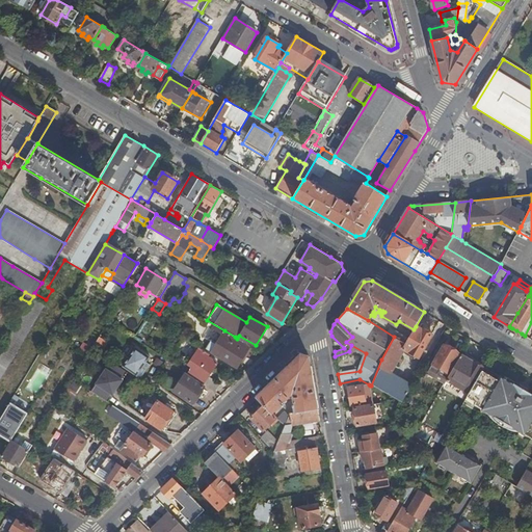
[(416,326),(414,329),(405,344),(403,347),(419,356),(431,335),(424,330),(416,326)]
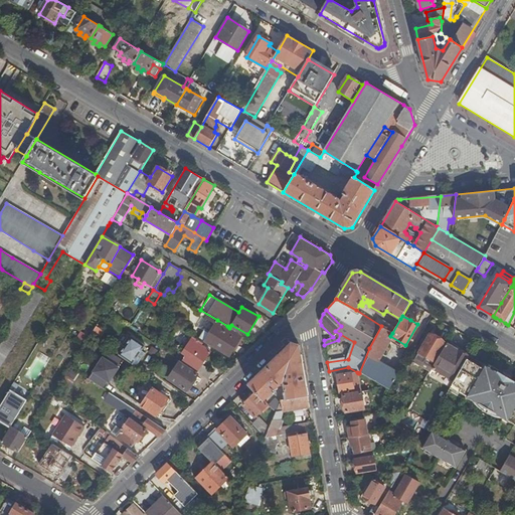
[(225,330),(227,326),(217,320),(204,341),(229,357),(240,339),(225,330)]
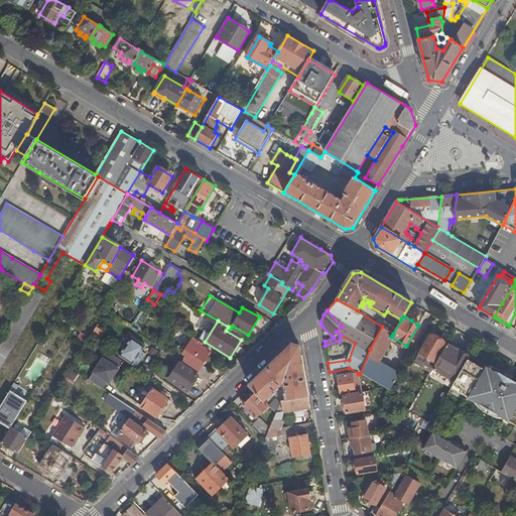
[(53,326),(49,324),(44,334),(47,336),(53,326)]
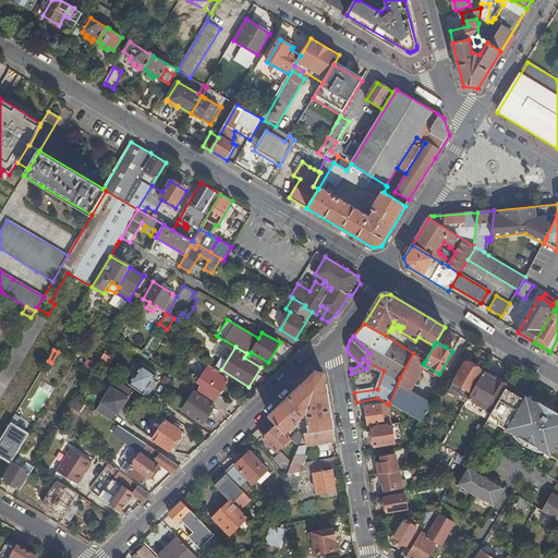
[(422,359),(413,353),(400,377),(402,378),(390,403),(422,420),(435,397),(408,381),(422,359)]
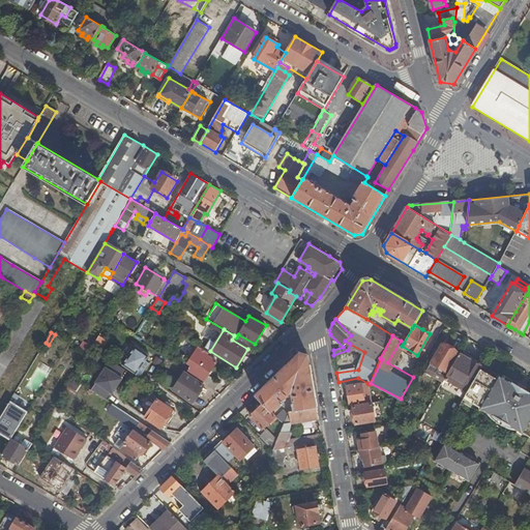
[(97,337),(91,347),(97,351),(104,342),(97,337)]
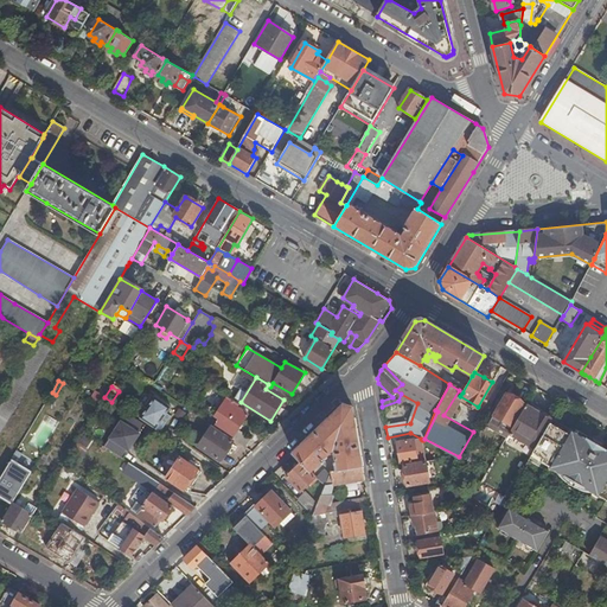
[(487,426),(505,436),(524,403),(506,394),(487,426)]
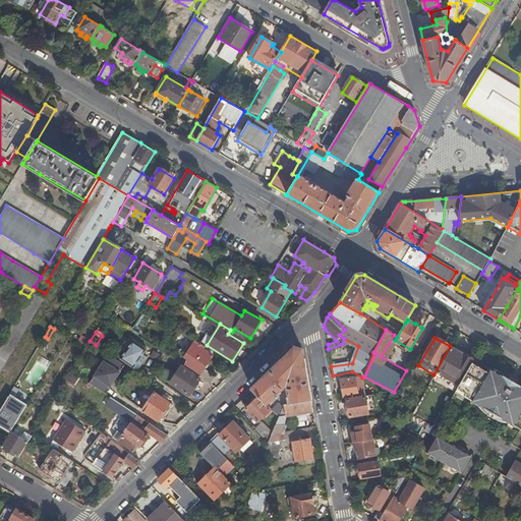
[(120,358),(133,367),(137,361),(141,363),(146,357),(142,354),(147,349),(132,340),(120,358)]
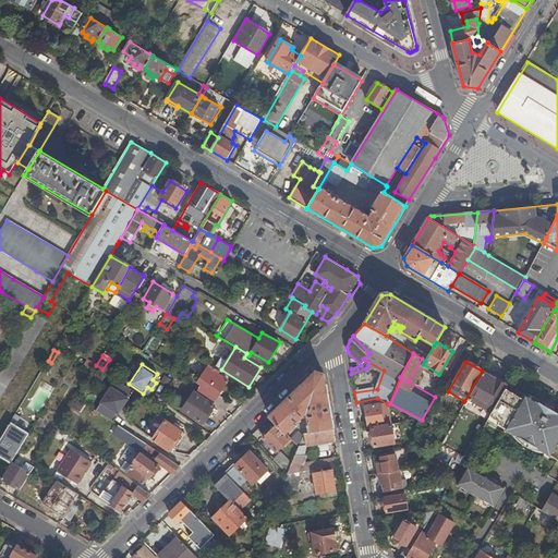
[(218,375),(220,372),(209,365),(196,385),(193,383),(190,387),(226,412),(231,404),(218,396),(227,381),(218,375)]
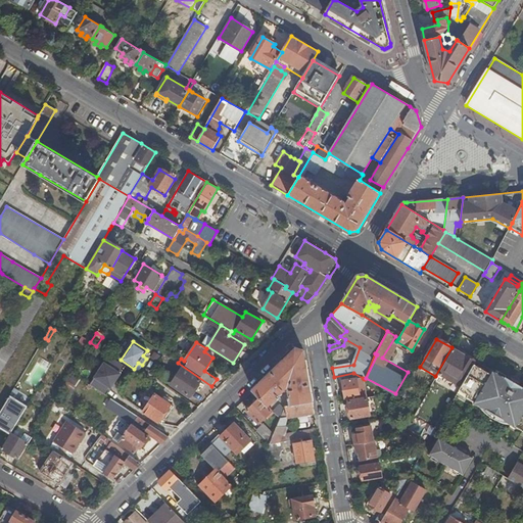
[(288,407),(314,401),(312,394),(304,351),(297,348),(289,357),(253,391),(259,398),(269,407),(280,395),(279,394),(283,390),(284,391),(290,391),(291,396),(288,397),(288,399),(290,399),(290,402),(288,402),(288,407)]
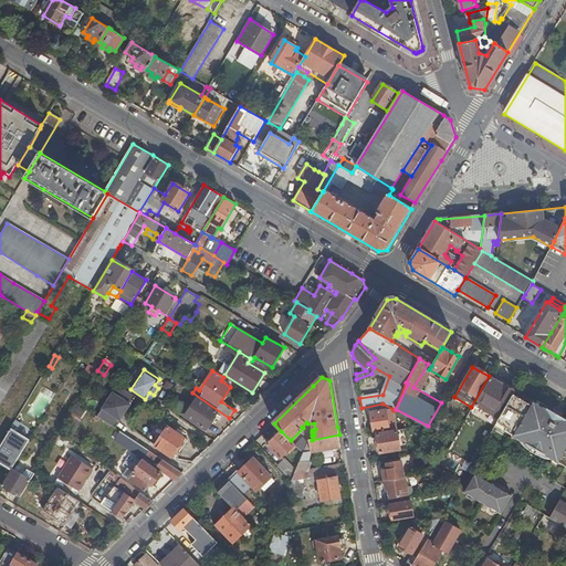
[(503,385),(491,377),(475,404),(499,418),(515,390),(504,384),(503,385)]
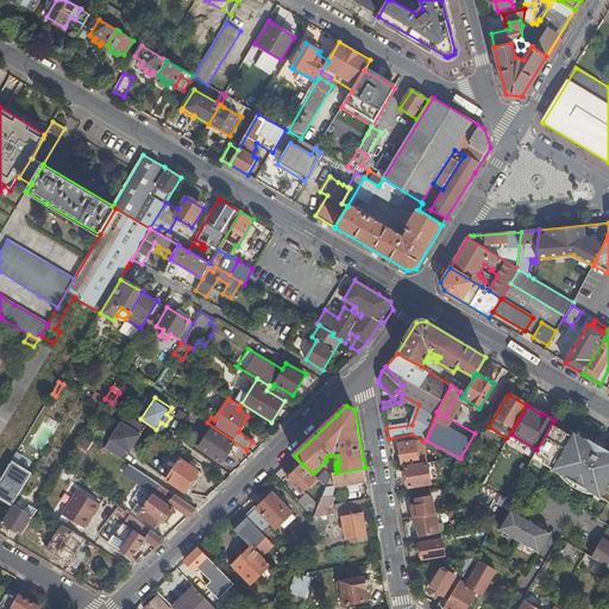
[(190,412),(187,418),(193,421),(196,415),(192,412),(190,412)]
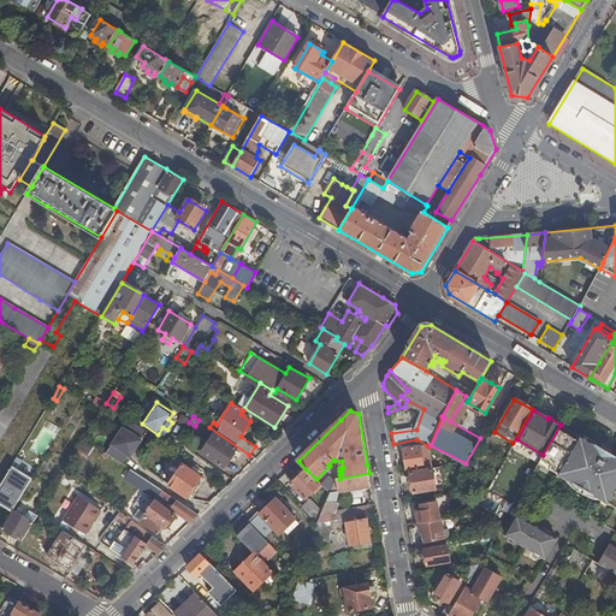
[(128,418),(105,452),(125,466),(147,431),(128,418)]
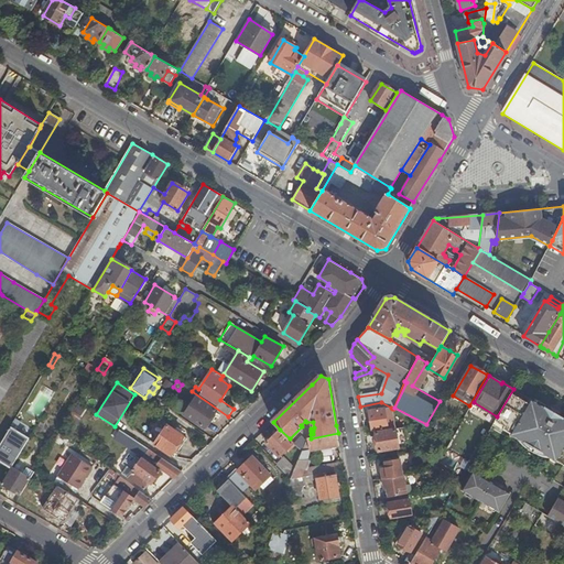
[(546,409),(513,389),(497,416),(483,441),(511,458),(517,448),(537,459),(561,418),(546,409)]
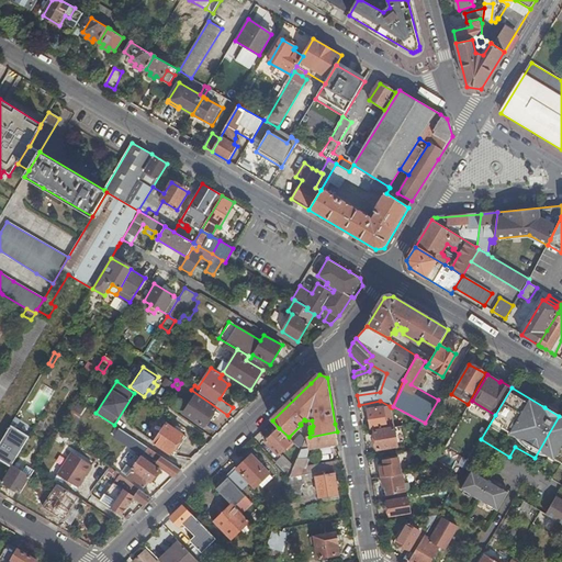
[(215,408),(195,394),(182,413),(203,426),(215,408)]
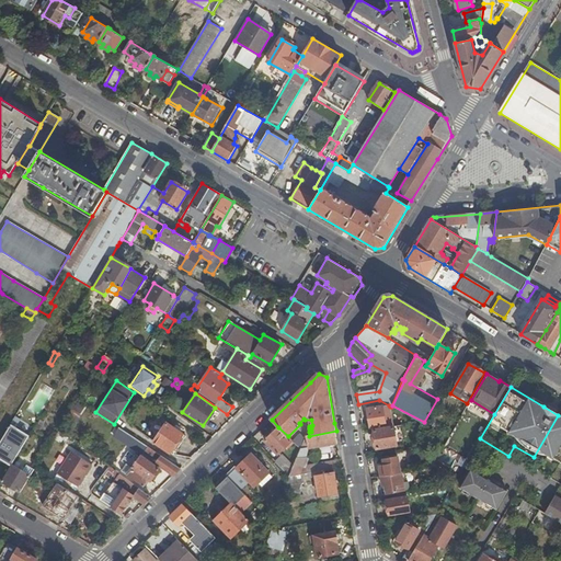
[(367,408),(370,428),(386,425),(382,405),(367,408)]
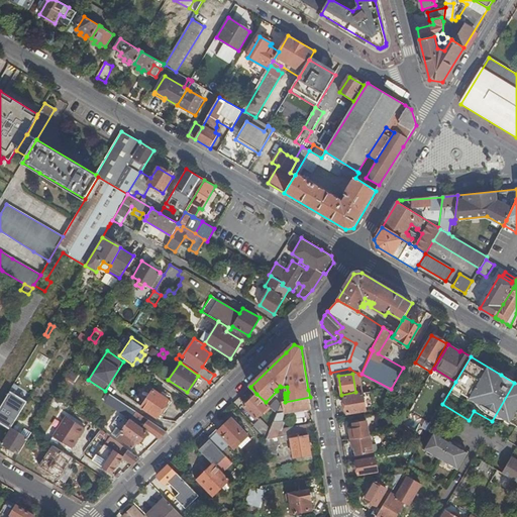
[(358,374),(352,374),(355,392),(364,391),(359,375),(358,374)]
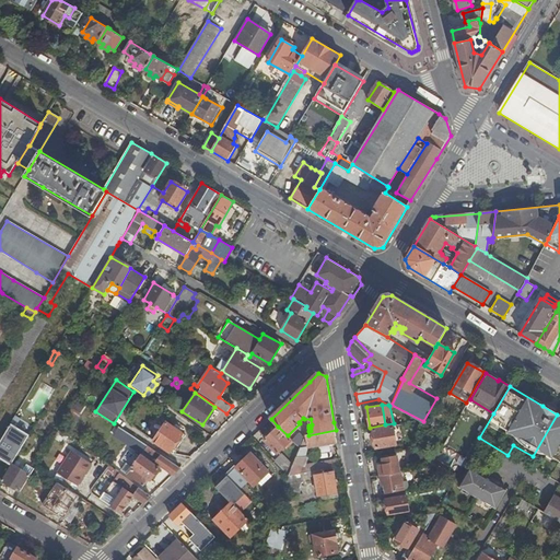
[(543,405),(543,406),(557,415),(558,413),(543,405)]
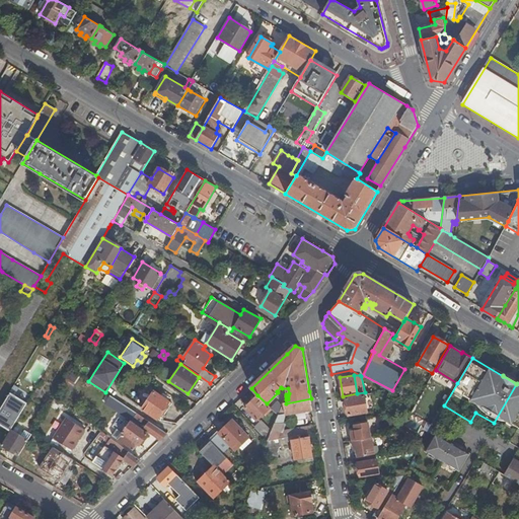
[(518,385),(517,385),(516,384),(494,423),(501,428),(496,436),(518,450),(518,448),(518,385)]
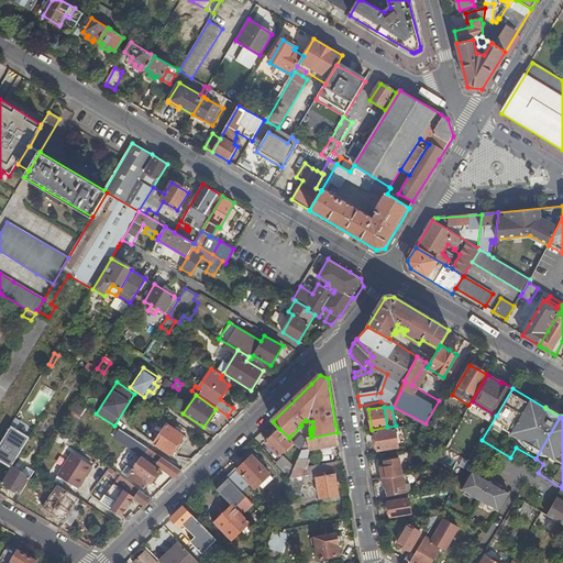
[(0,443),(0,456),(6,460),(3,462),(11,466),(20,452),(22,448),(29,438),(15,429),(19,424),(13,421),(3,437),(4,437),(0,443)]
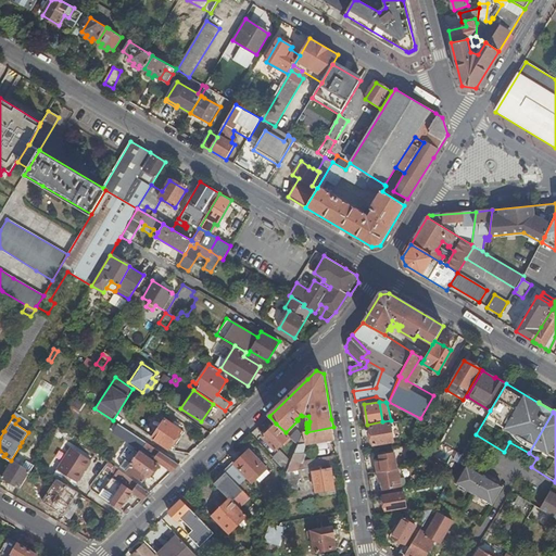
[(156,440),(172,450),(184,431),(165,418),(152,437),(156,440)]
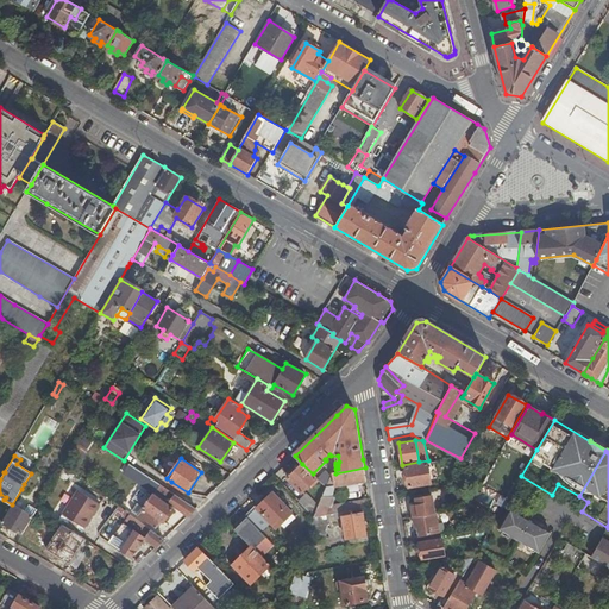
[(428,463),(406,466),(408,488),(431,484),(428,463)]
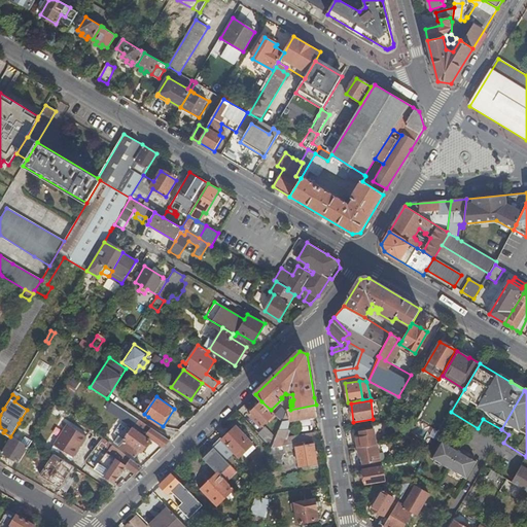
[(274,413),(271,410),(261,401),(249,414),(261,426),(270,419),(271,421),(275,417),(272,415),(274,413)]
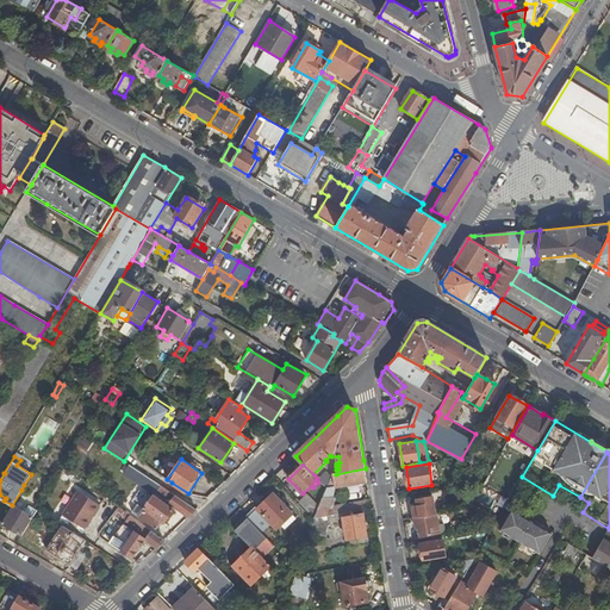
[(367,483),(366,468),(336,474),(331,475),(329,481),(327,489),(319,508),(315,517),(324,516),(329,515),(341,514),(353,511),(372,508),(371,500),(329,506),(336,487),(367,483)]
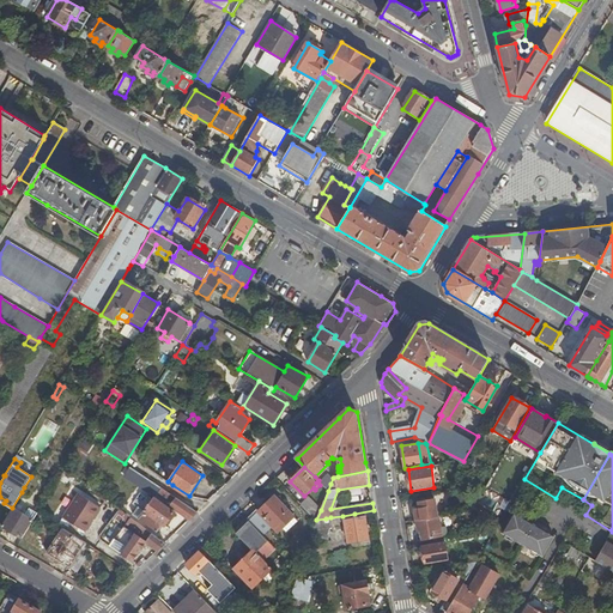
[(189,520),(196,513),(168,492),(144,477),(139,484),(156,495),(153,497),(144,511),(138,519),(157,533),(163,525),(165,526),(174,513),(164,504),(165,502),(175,508),(182,514),(189,520)]
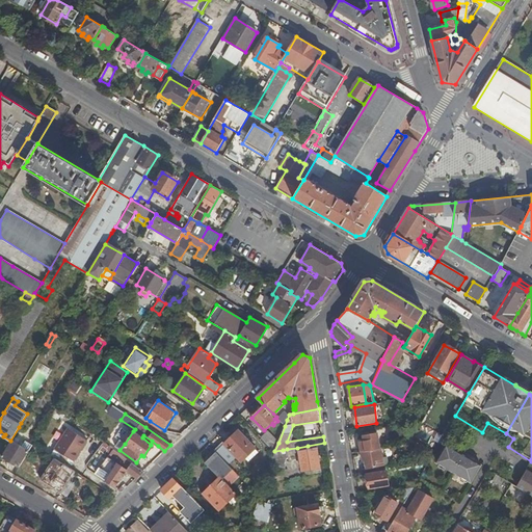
[(54,458),(70,468),(87,440),(68,428),(50,456),(54,458)]
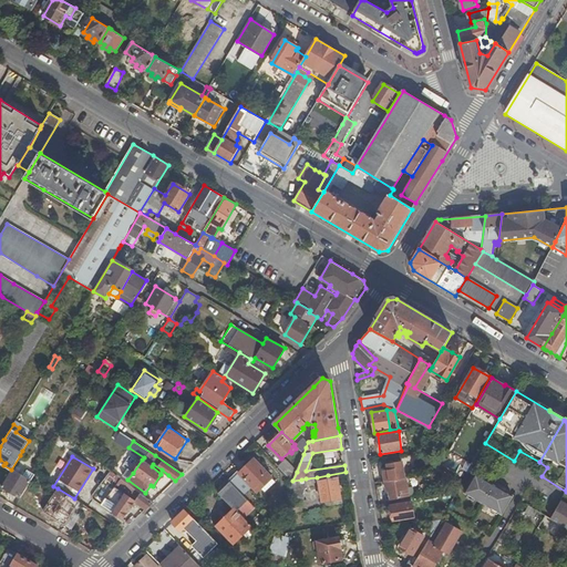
[(238,471),(228,480),(244,495),(251,486),(257,492),(261,488),(271,477),(254,460),(239,473),(238,471)]
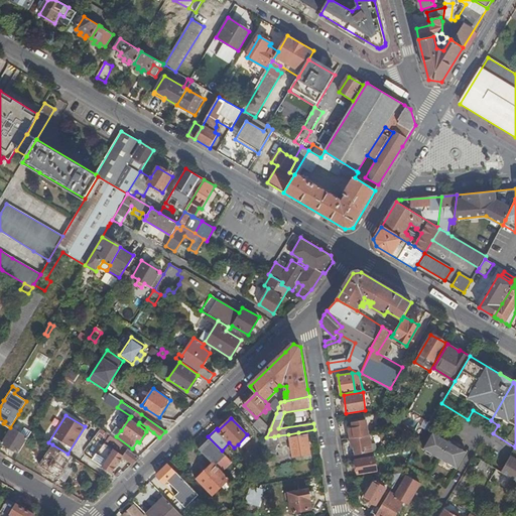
[(260,419),(254,425),(266,437),(270,429),(260,419)]
